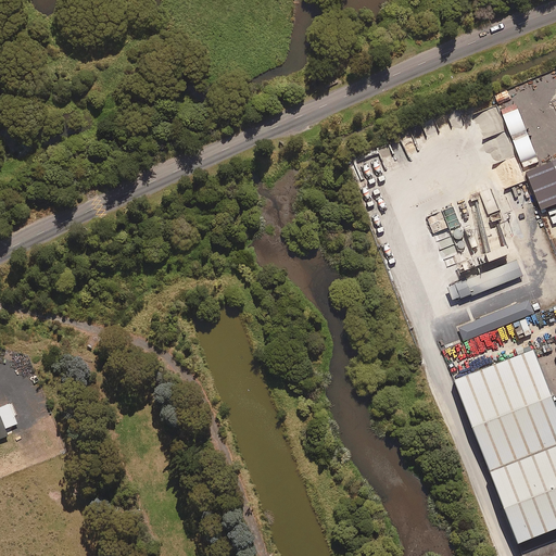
[(515,257),(466,277),(471,292),(521,274),(515,257)]
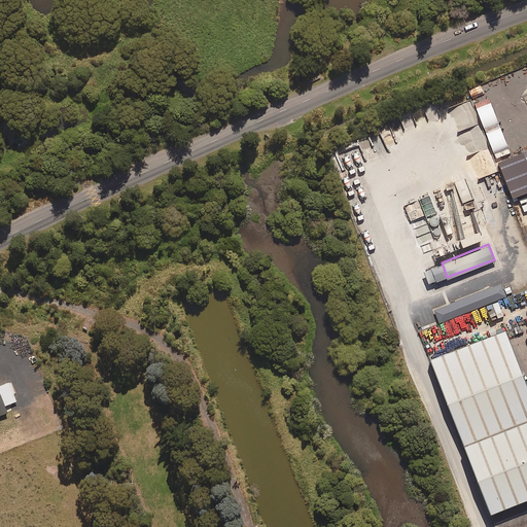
[(428,284),(447,277),(442,262),(422,270),(428,284)]
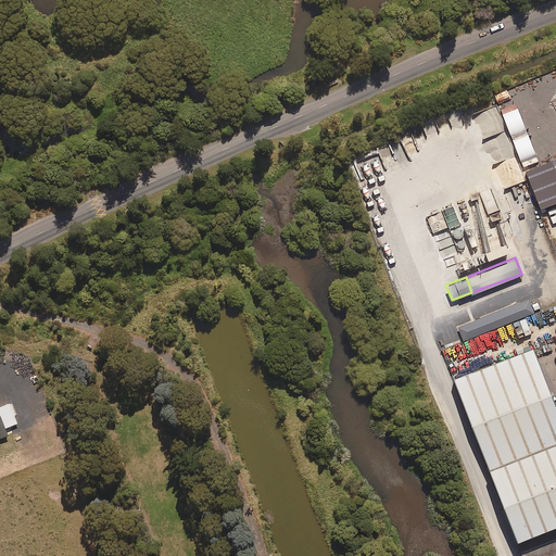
[(462,340),(533,312),(528,298),(456,326),(462,340)]
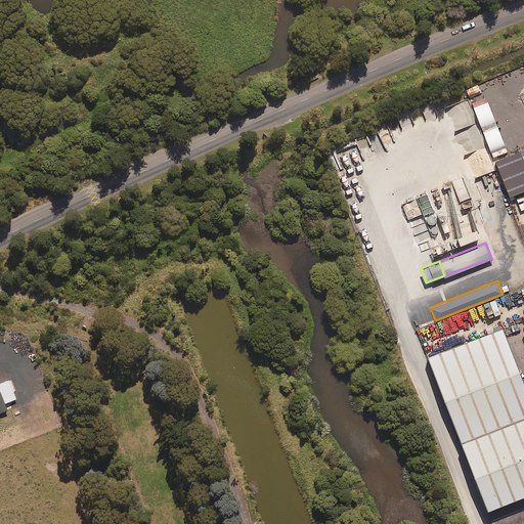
[(428,360),(461,445),(523,421),(523,390),(501,332),(428,360)]
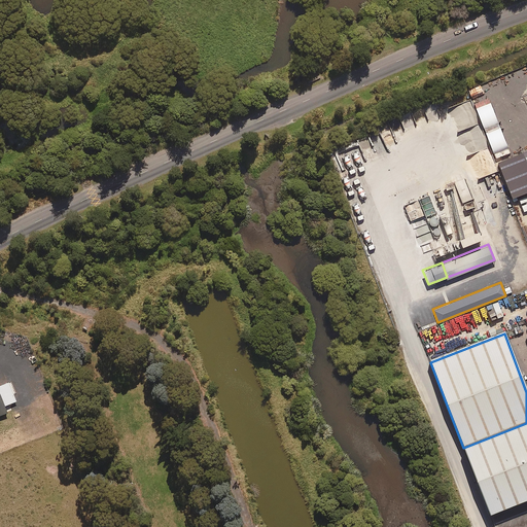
[(9,381),(0,384),(0,415),(9,412),(7,405),(18,400),(9,381)]
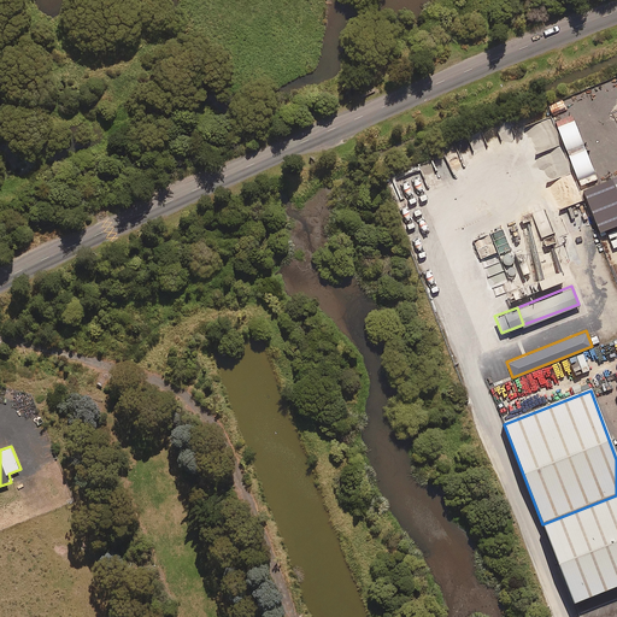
[(616,495),(542,524),(573,603),(616,586),(616,495)]
